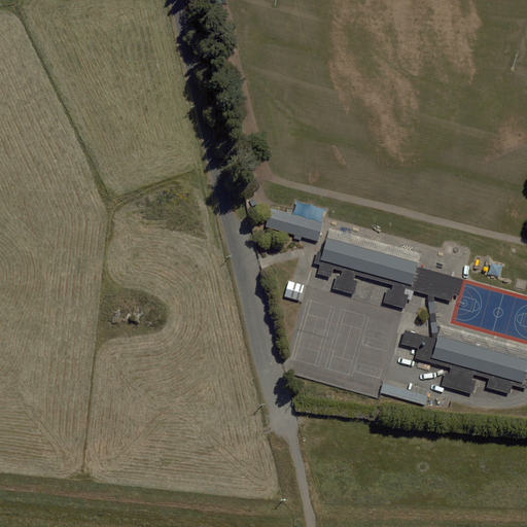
[(322,220),(271,205),(266,224),(317,240),(322,220)]
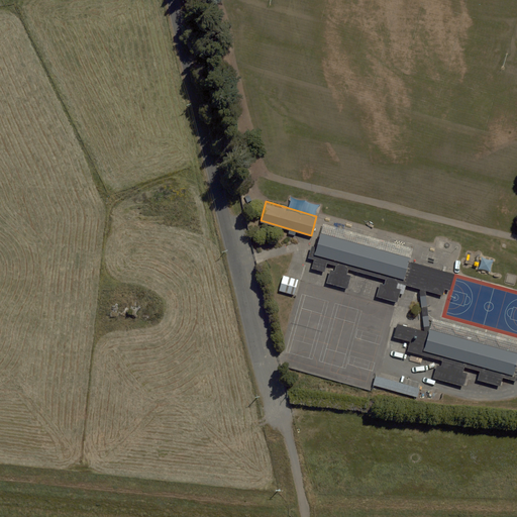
[(453,272),(321,232),(311,266),(327,270),(330,261),(334,262),(328,281),(344,286),(349,267),(384,277),(378,295),(397,300),(402,282),(446,295),(453,272)]
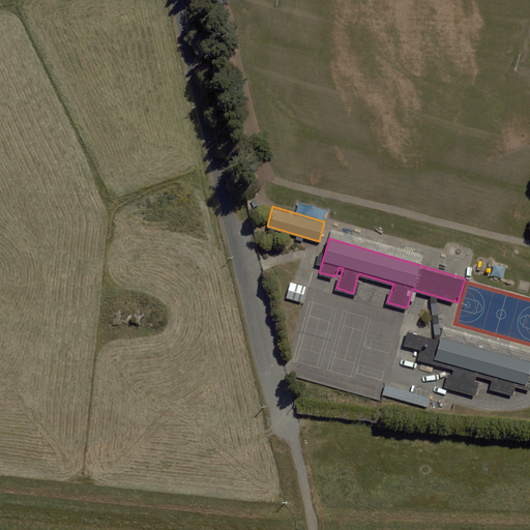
[(306,285),(290,280),(285,296),(301,301),(306,285)]
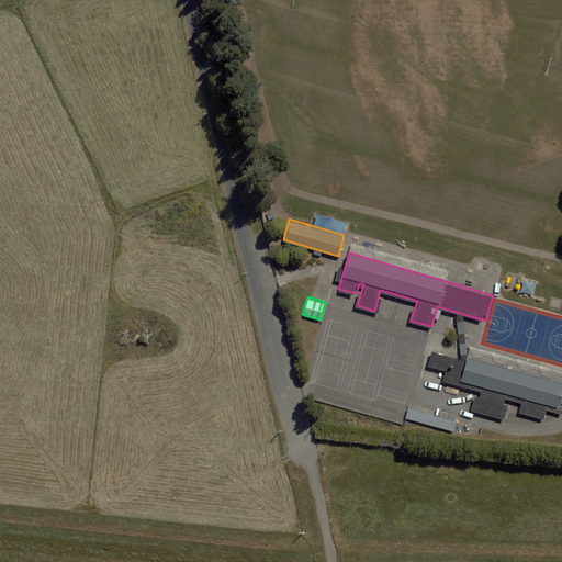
[(454,358),(429,350),(425,366),(450,372),(454,358)]
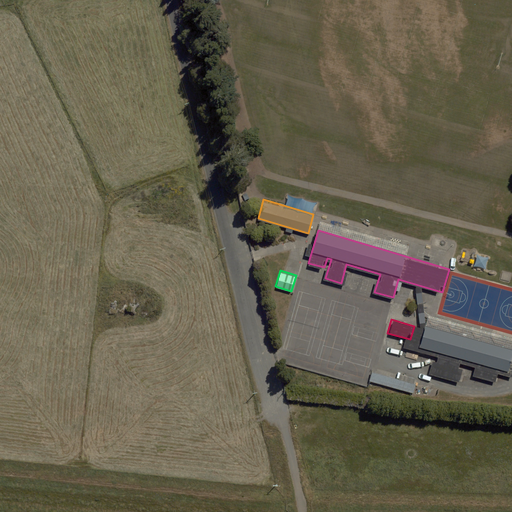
[(511,366),(511,351),(426,326),(420,347),(434,351),(428,371),(457,380),(463,360),(475,363),(472,375),(495,382),(499,370),(510,374),(511,366)]
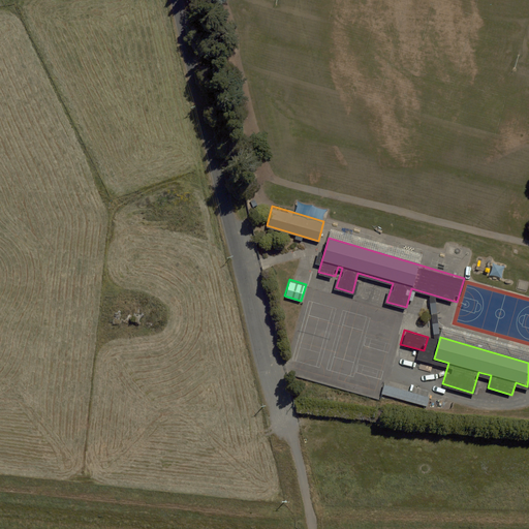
[(430,394),(382,379),(379,392),(426,405),(430,394)]
